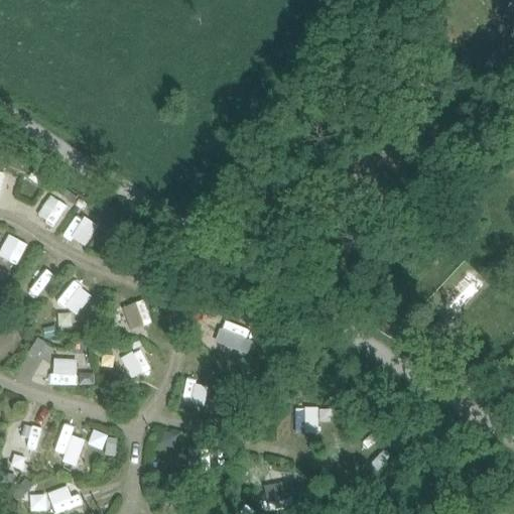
[(512,0),(502,20),(513,27),(513,0),(512,0)]
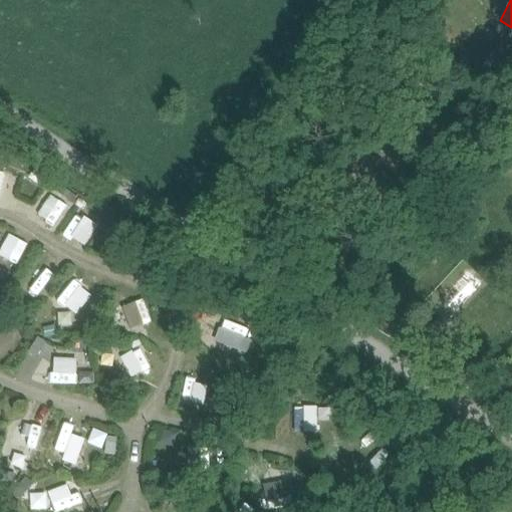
[(50,194),(36,214),(52,225),(66,205),(50,194)]
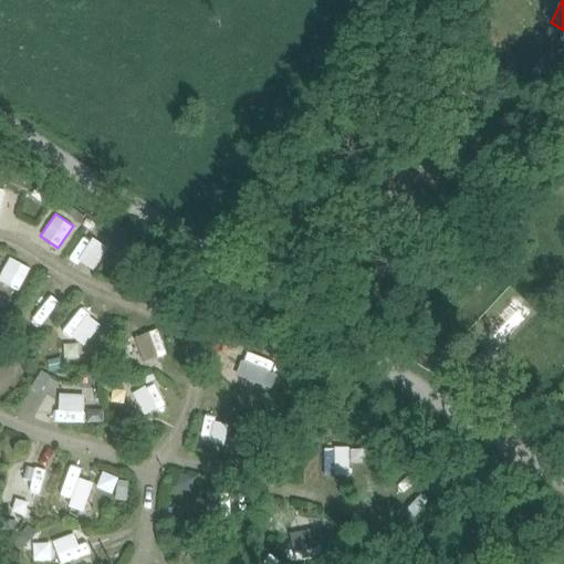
[(84,232),(70,259),(93,271),(107,244),(84,232)]
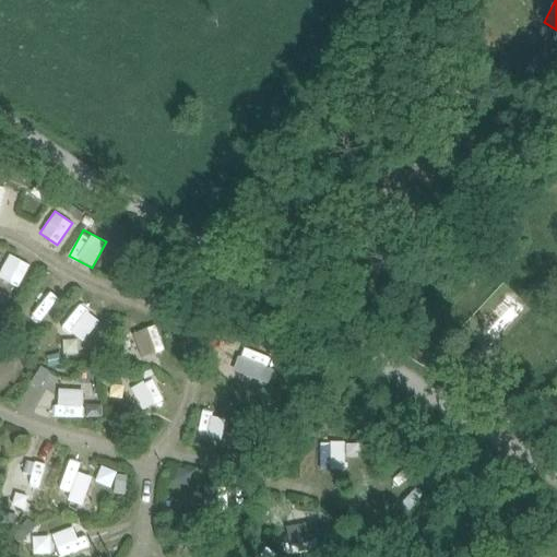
[(19,285),(28,262),(8,253),(0,272),(0,279),(19,285)]
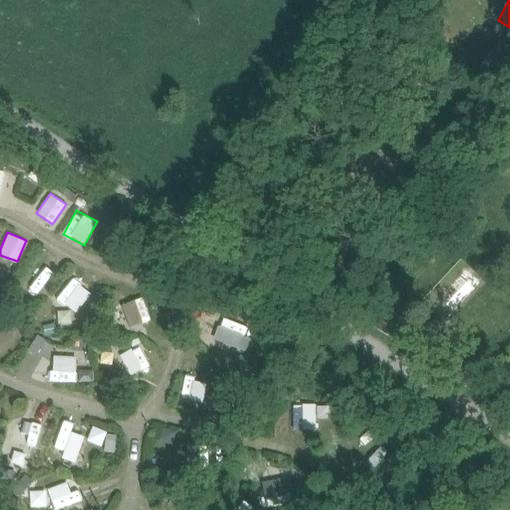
[(458,261),(430,291),(451,310),(478,279),(458,261)]
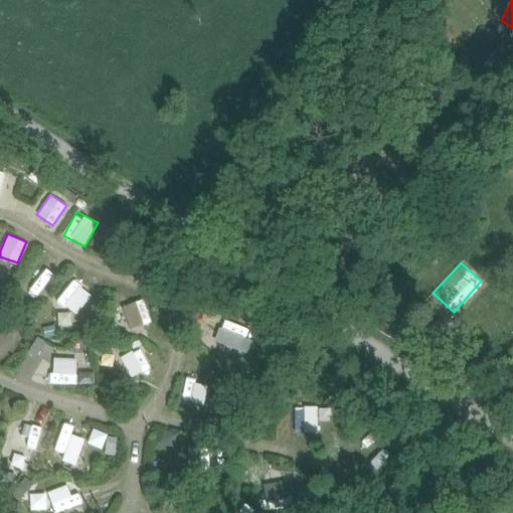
[(72,280),(56,301),(75,315),(92,294),(72,280)]
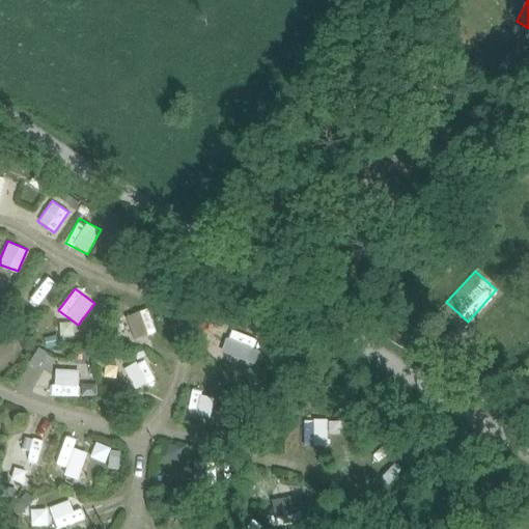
[(148,307),(126,315),(134,339),(156,331),(148,307)]
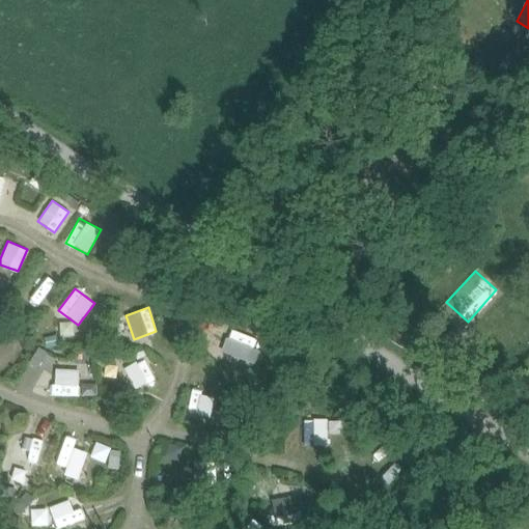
[(221,353),(258,365),(266,342),(228,331),(221,353)]
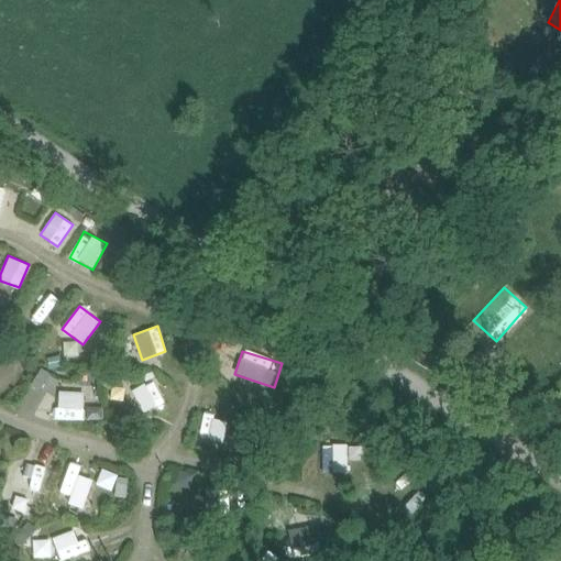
[(84,419),(85,392),(56,391),(55,418),(84,419)]
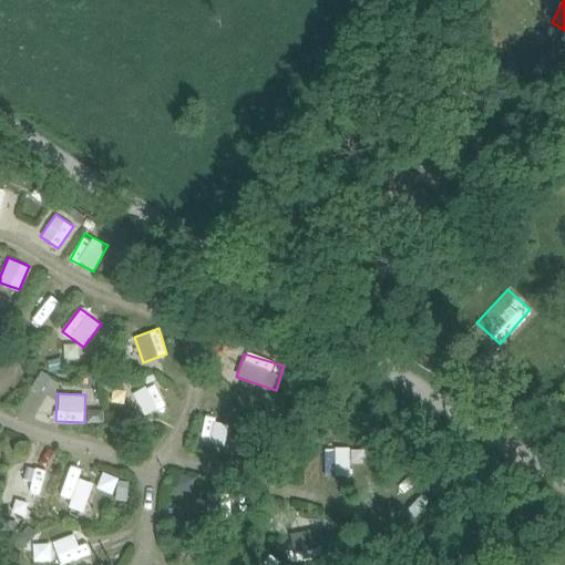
[(85,422),(104,422),(104,409),(86,409),(85,422)]
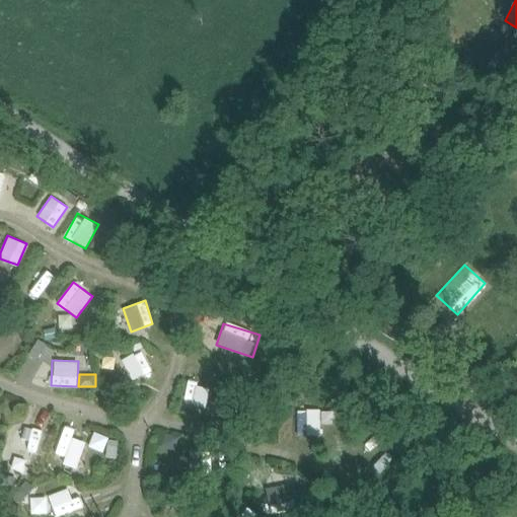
[(297,435),(320,435),(320,409),(297,409),(297,435)]
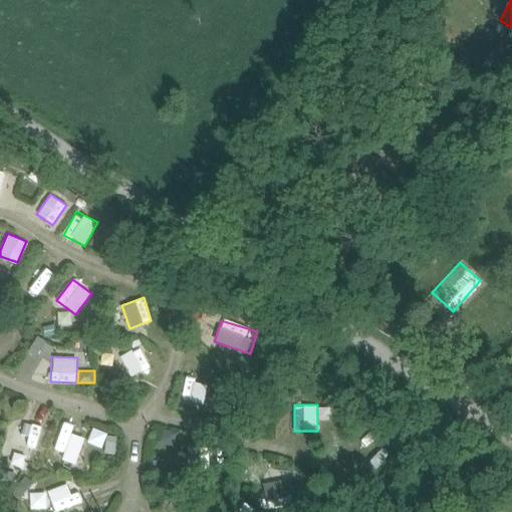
[(8,443),(29,448),(35,427),(14,422),(8,443)]
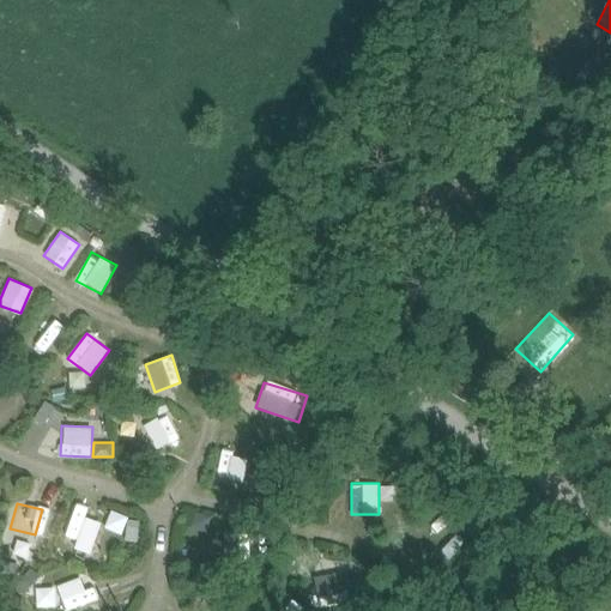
[(90,554),(101,525),(73,515),(62,544),(90,554)]
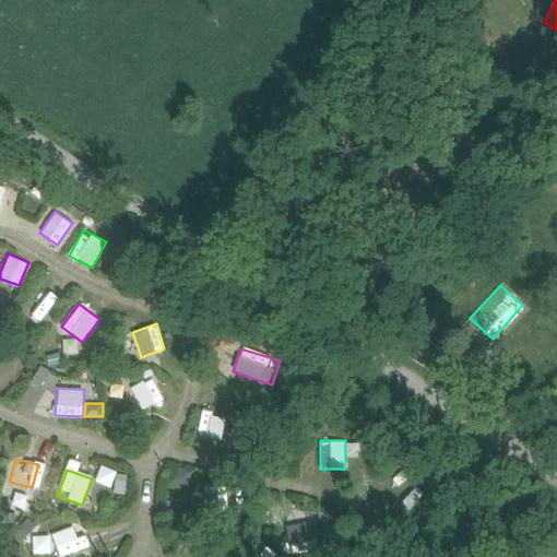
[(75,524),(50,533),(58,555),(83,547),(75,524)]
